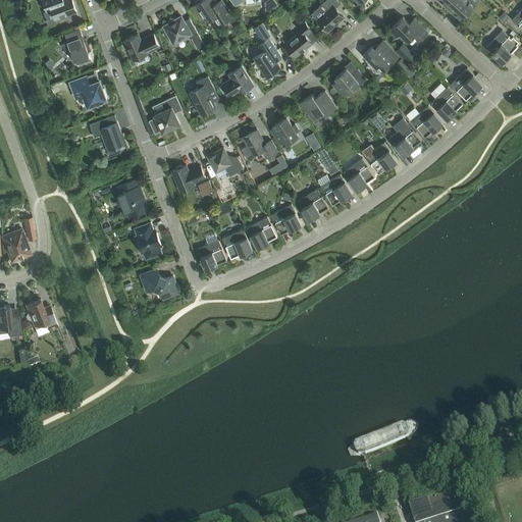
[(42,0),(47,11),(51,9),(55,19),(76,11),(71,0),(42,0)]
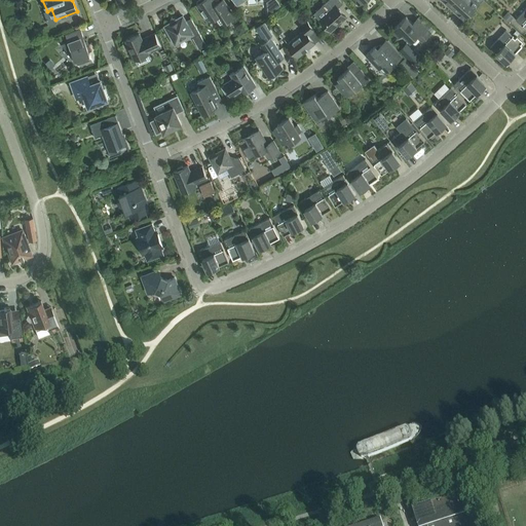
[(214,17),(220,26),(233,16),(222,0),(221,0),(218,2),(216,2),(214,0),(197,0),(197,2),(198,3),(196,4),(208,22),(214,17)]
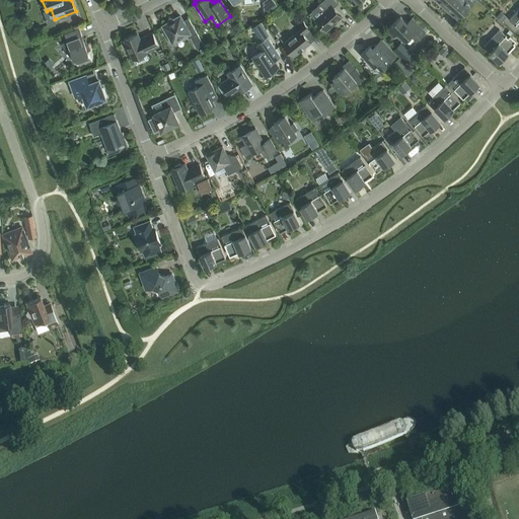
[(325,31),(342,16),(334,7),(338,3),(335,0),(323,0),(321,2),(327,8),(315,19),(325,31)]
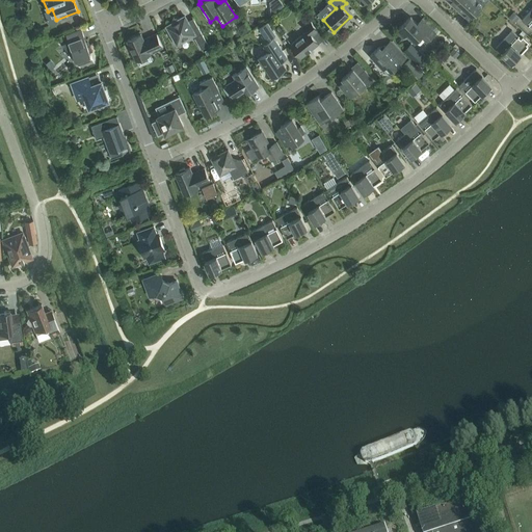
[(469,20),(487,0),(459,0),(454,6),(469,20)]
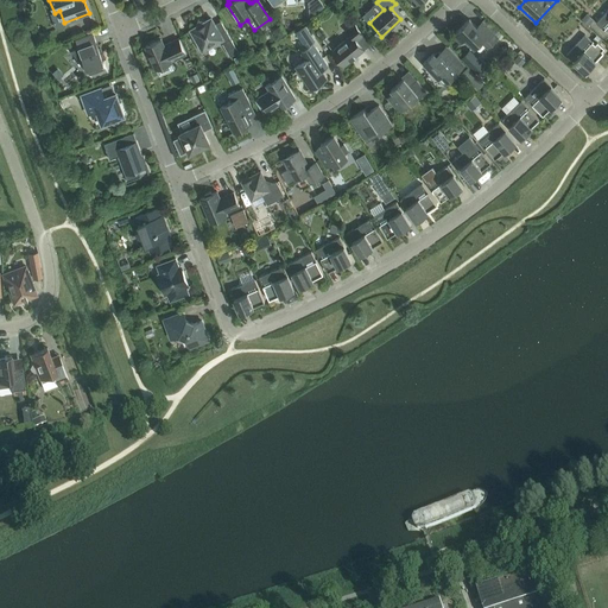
[(607,8),(596,23),(607,33),(607,8)]
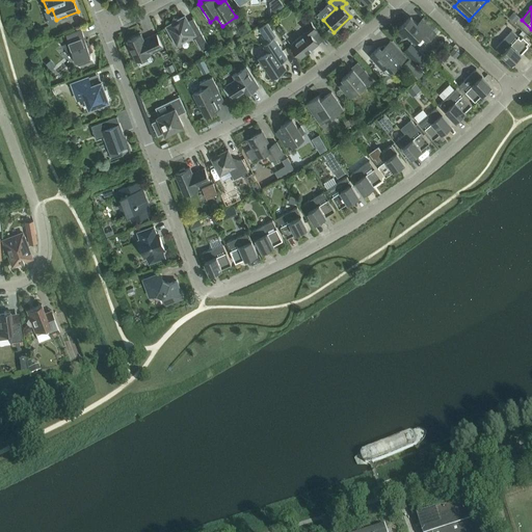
[(435,33),(421,18),(416,22),(410,17),(396,31),(403,37),(407,33),(415,42),(421,35),(426,42),(435,33)]
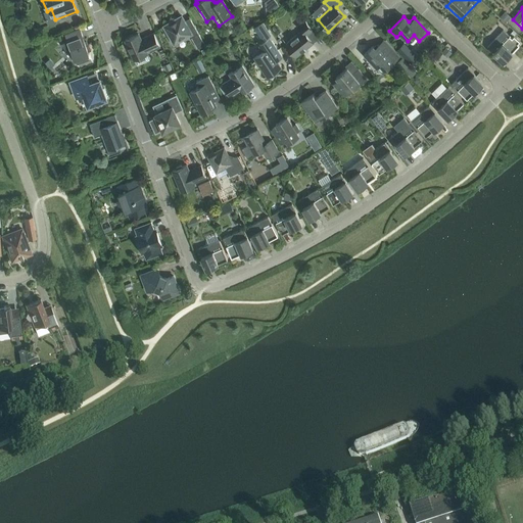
[(509,16),(505,20),(514,29),(518,25),(509,16)]
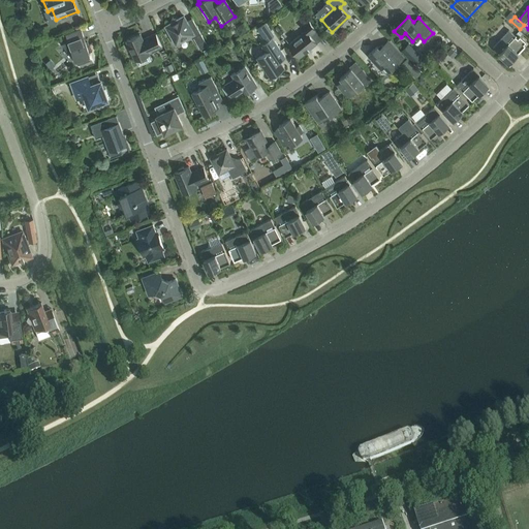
[(207,44),(200,33),(192,20),(187,23),(186,21),(179,19),(172,18),(170,24),(165,26),(176,44),(192,35),(200,49),(207,44)]
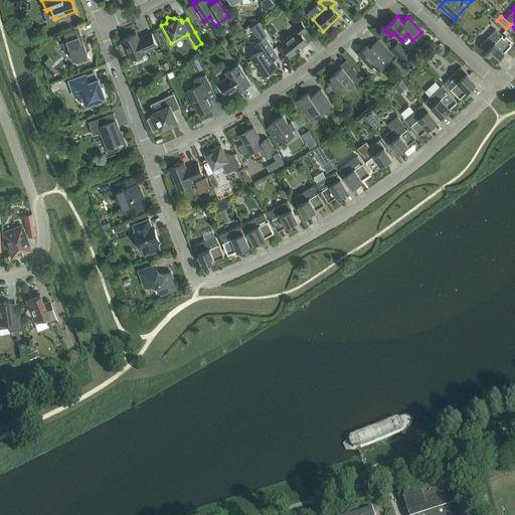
[(298,29),(281,43),(291,56),(308,42),(302,34),(308,30),(300,20),(295,25),(298,29)]
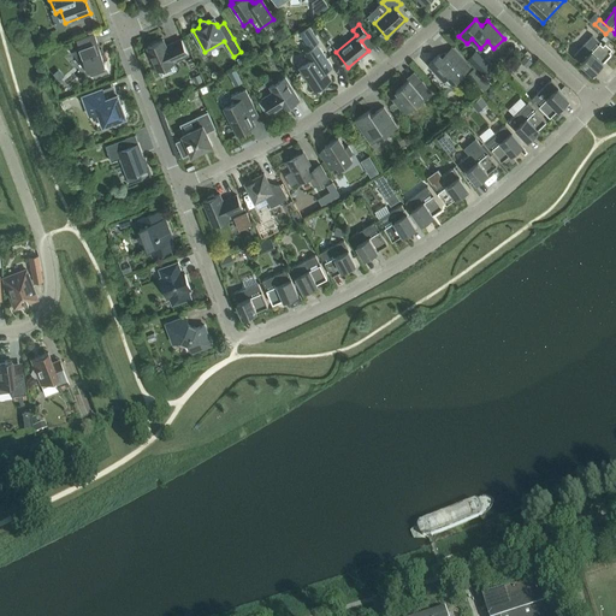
[(318,41),(307,27),(297,33),(307,48),(318,41)]
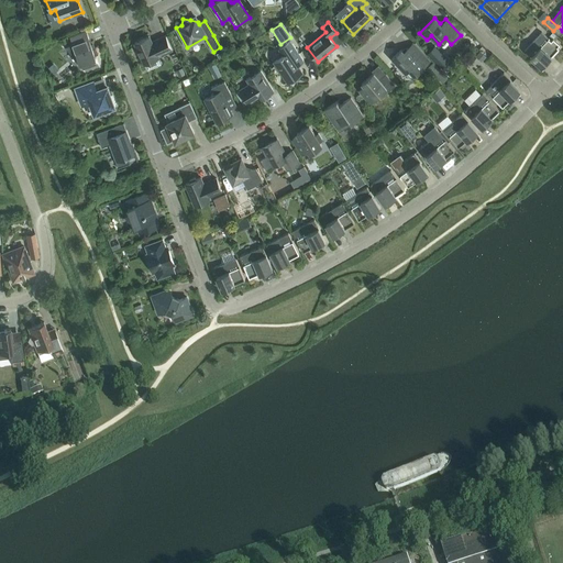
[(92,48),(86,31),(70,36),(73,44),(65,47),(79,64),(80,64),(83,68),(98,63),(95,55),(98,54),(96,47),(92,48)]
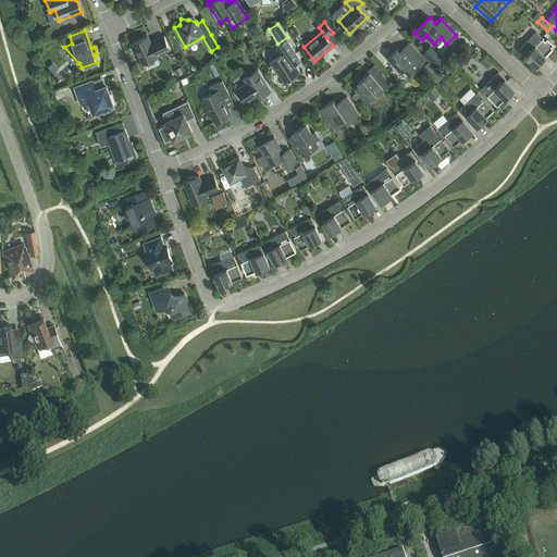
[(519,50),(536,66),(542,61),(541,60),(553,48),(552,47),(554,44),(547,38),(545,40),(535,32),(519,50)]
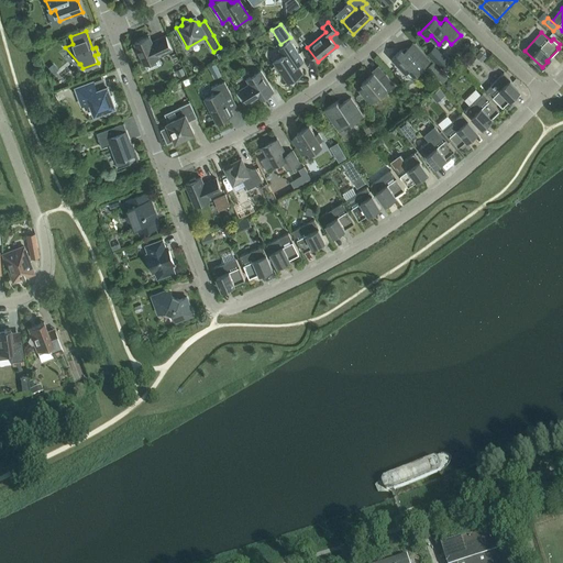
[(144,64),(147,70),(161,65),(157,57),(158,57),(157,56),(172,51),(165,36),(155,41),(155,42),(152,44),(148,36),(134,43),(144,64)]
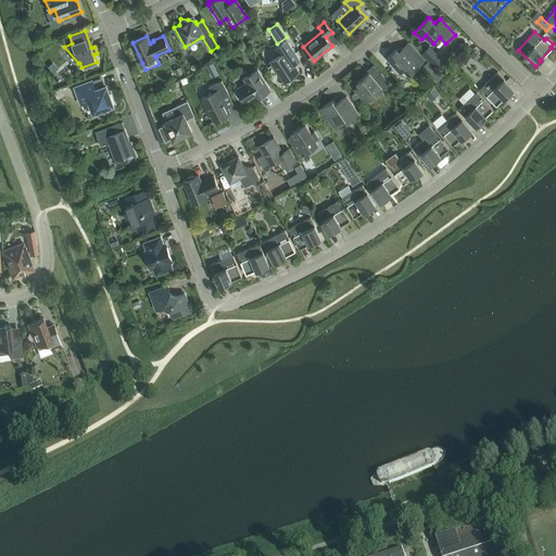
[(299,72),(293,64),(300,60),(287,40),(275,49),(279,55),(270,61),(283,81),(299,72)]
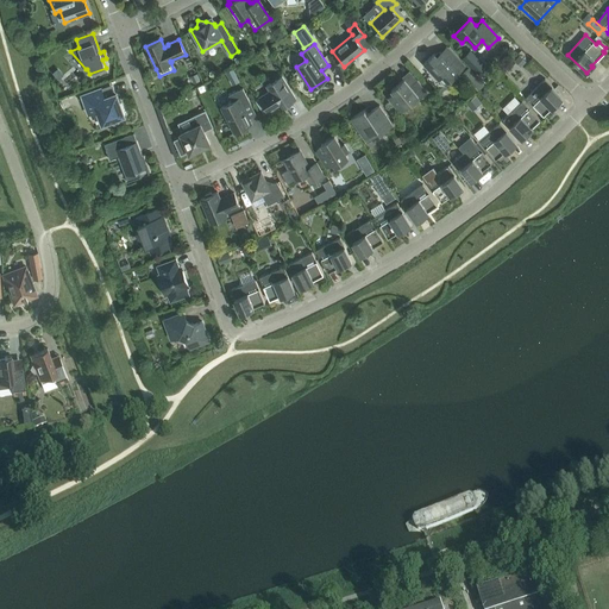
[(464,67),(465,67),(446,46),(437,56),(434,54),(424,63),(445,86),(458,73),(457,71),(463,66),(464,67)]
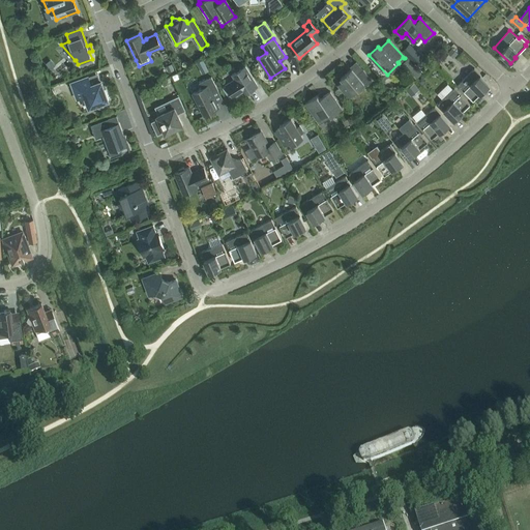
[(226,85),(223,87),(231,99),(234,97),(246,90),(247,92),(257,86),(245,66),(232,75),(234,79),(226,85)]
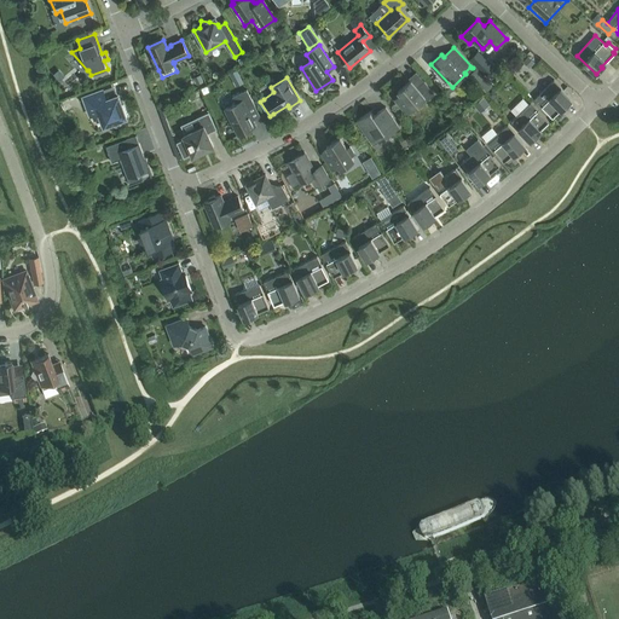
[(434,94),(423,81),(416,87),(410,80),(398,91),(400,94),(394,99),(406,113),(417,104),(420,104),(423,102),(423,99),(424,98),(427,100),(434,94)]
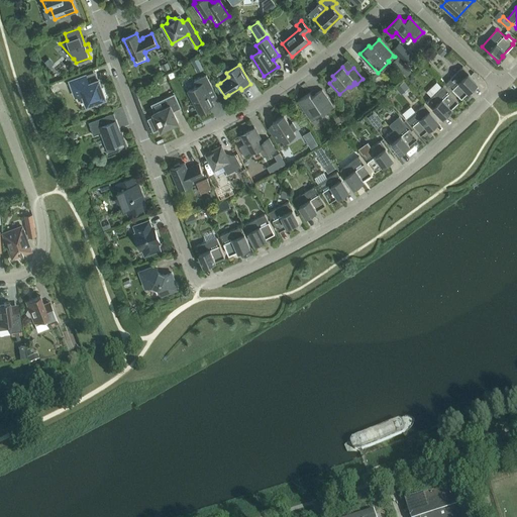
[(462,67),(446,83),(461,98),(473,87),(474,88),(479,83),(462,67)]
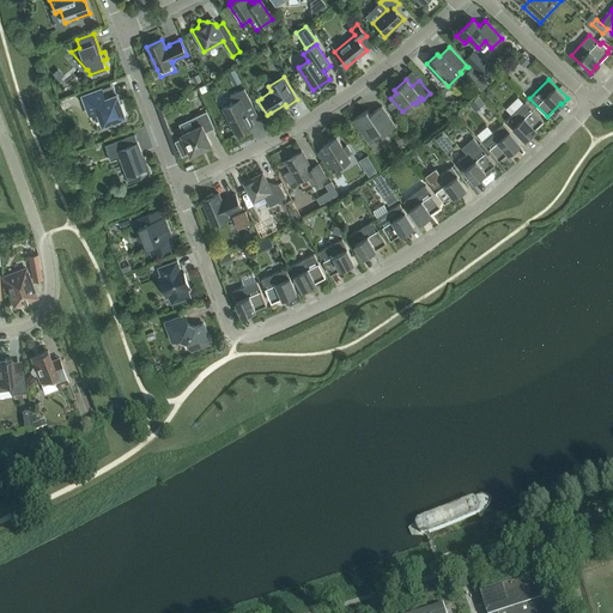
[(120,117),(126,116),(114,84),(83,96),(89,115),(98,111),(103,125),(109,121),(111,123),(114,125),(116,125),(119,123),(120,121),(120,117)]
